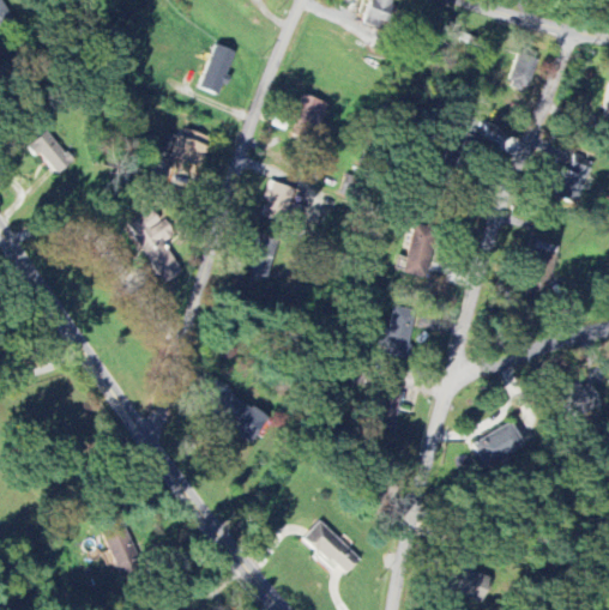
[(0,0),(0,18),(10,19),(11,0),(0,0)]
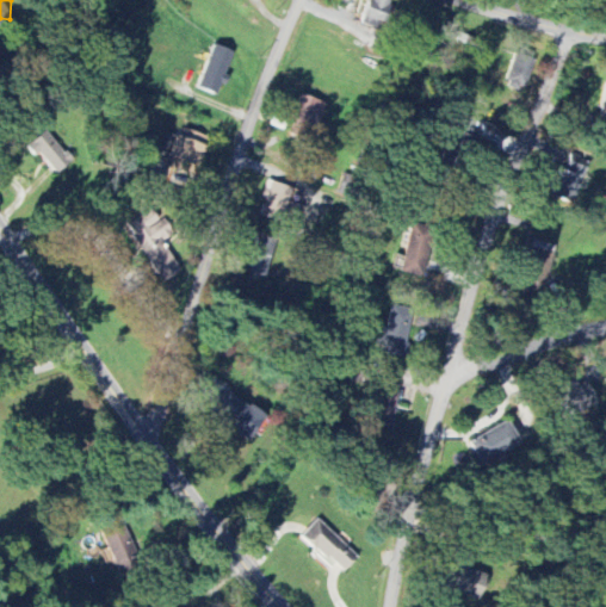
[(370,0),(363,20),(384,29),(395,1),(391,0),(370,0)]
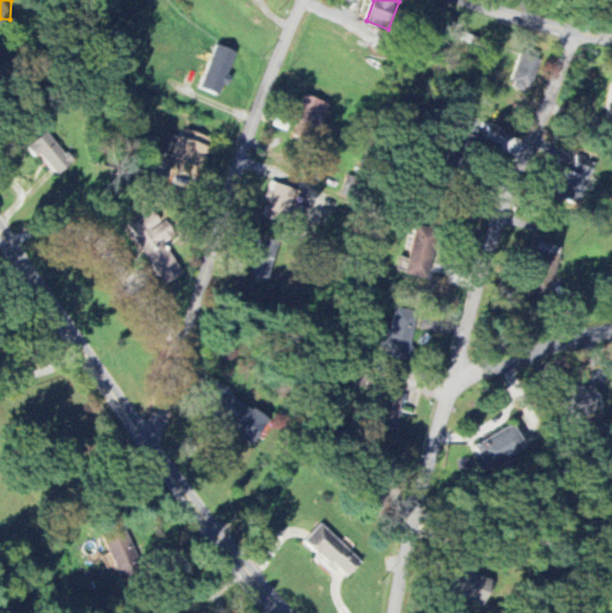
[(374,45),(395,53),(401,36),(380,28),(374,45)]
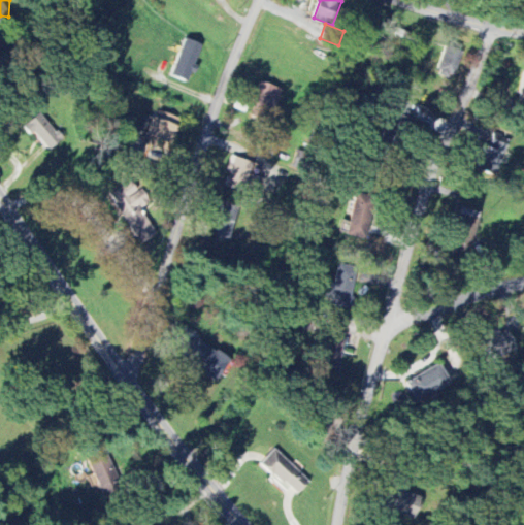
[(189,80),(203,43),(186,36),(171,74),(189,80)]
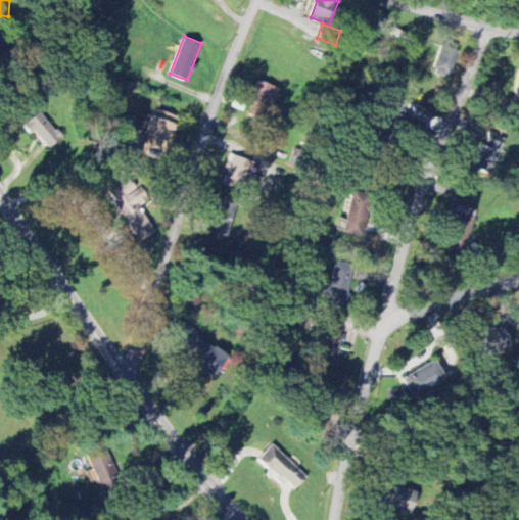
[(434,69),(451,77),(461,50),(444,43),(434,69)]
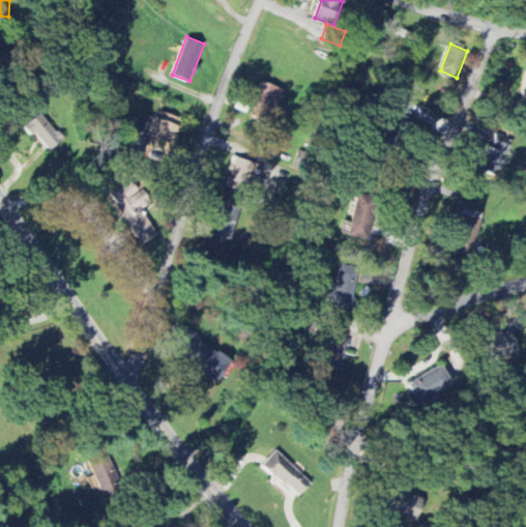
[(252,107),(275,114),(284,86),(263,81),(261,89),(258,88),(252,107)]
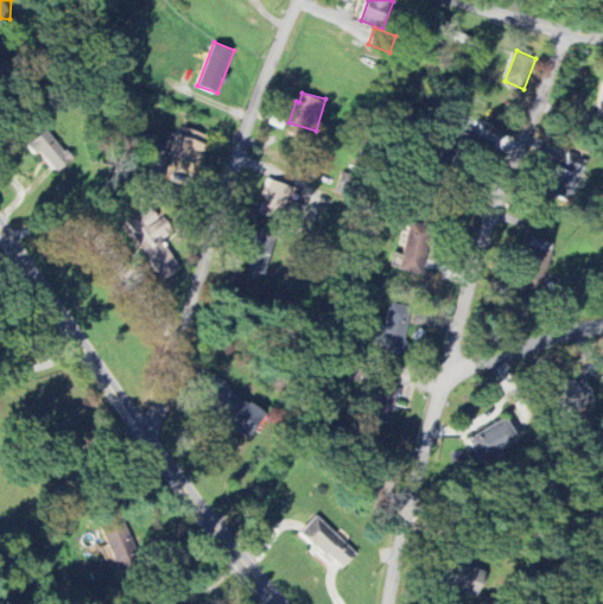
[(477,137),(470,134),(477,116),(461,109),(445,147),(469,157),(477,137)]
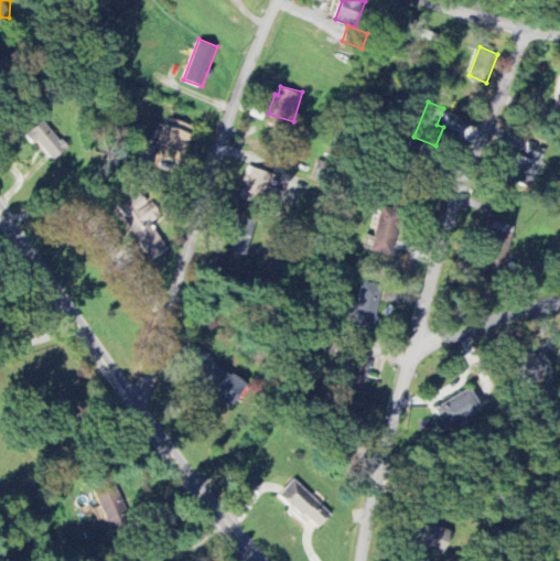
[(54,159),(70,147),(47,117),(28,132),(34,142),(39,139),(54,159)]
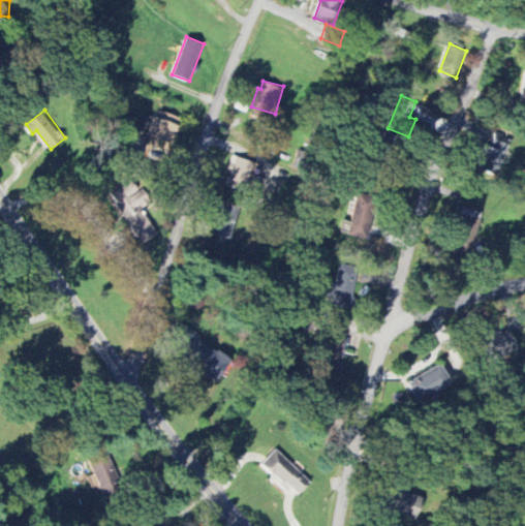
[(158,118),(153,116),(147,134),(174,143),(183,117),(161,110),(158,118)]
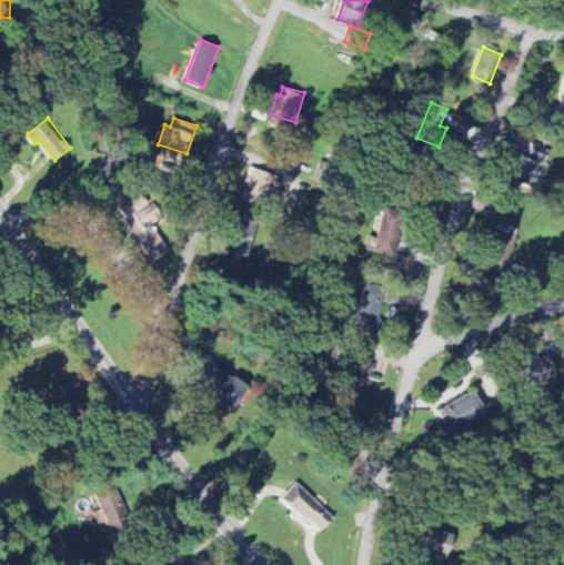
[(550,149),(534,142),(527,158),(520,154),(511,179),(534,189),(550,149)]
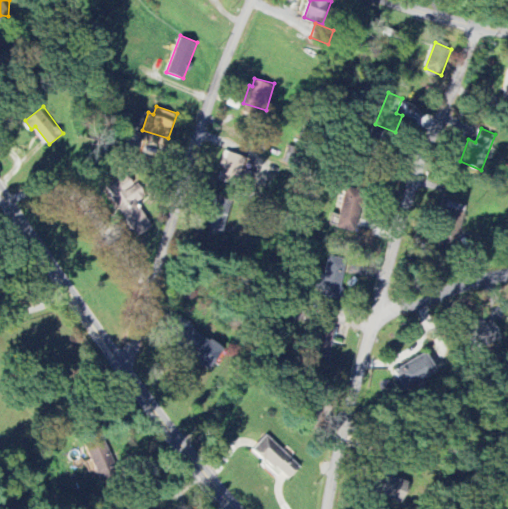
[(219,178),(236,184),(247,157),(226,149),(221,164),(224,165),(219,178)]
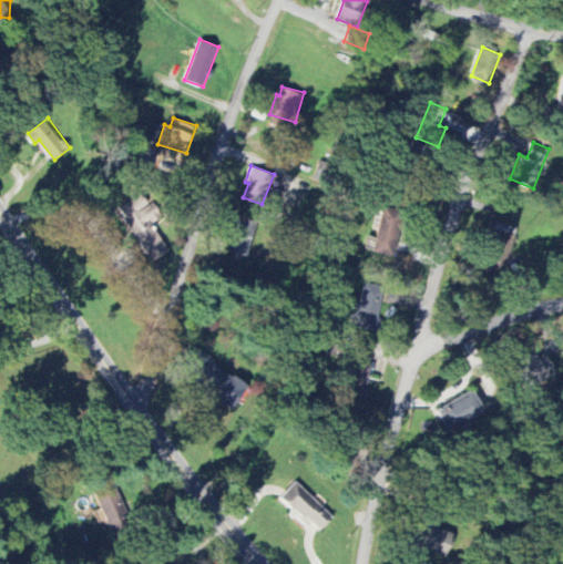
[(153,260),(171,248),(139,196),(120,207),(153,260)]
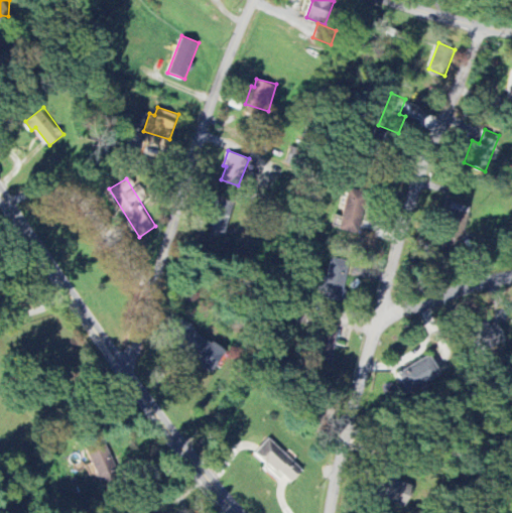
[(338,231),(357,236),(369,196),(350,190),(338,231)]
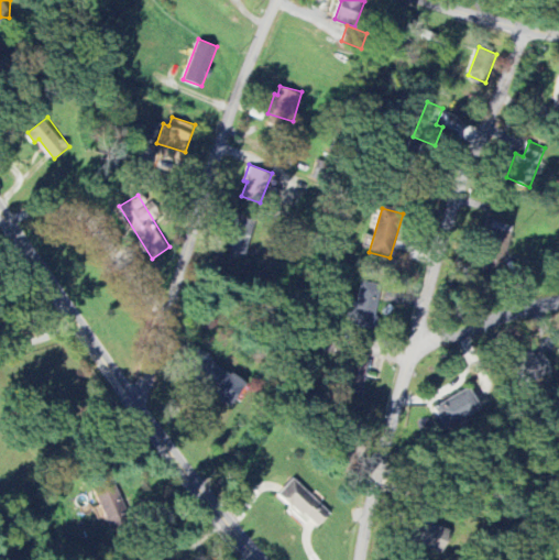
[(258,219),(237,212),(226,248),(247,254),(258,219)]
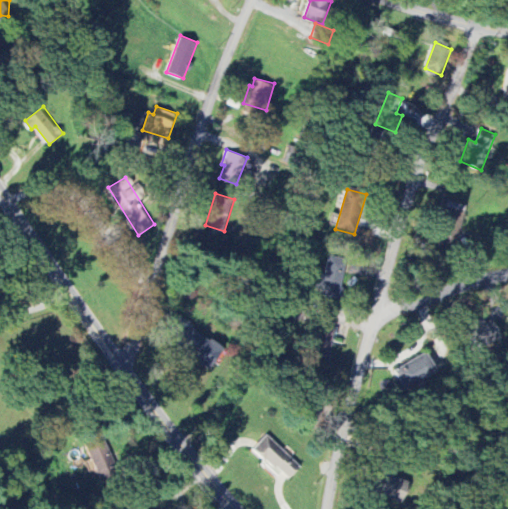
[(457,248),(464,202),(446,199),(438,244),(457,248)]
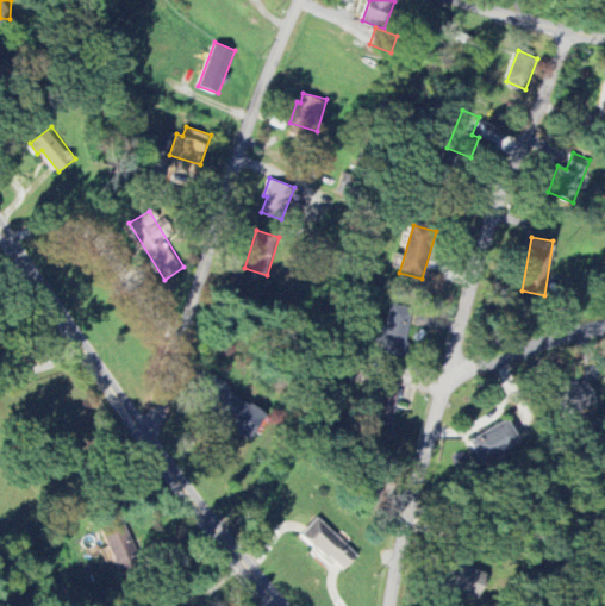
[(381,324),(378,342),(385,343),(382,351),(404,356),(415,307),(394,303),(388,325),(381,324)]
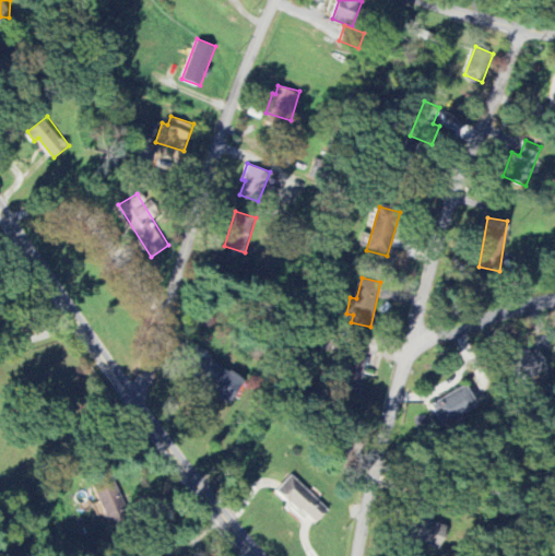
[(192,375),(228,402),(245,380),(196,343),(185,357),(198,366),(192,375)]
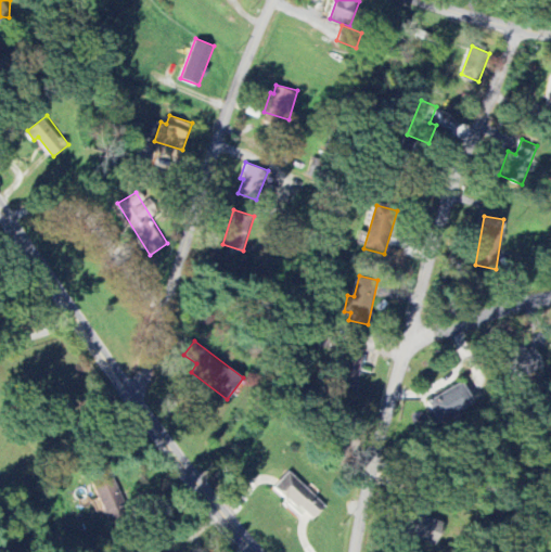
[(513,355),(505,358),(515,380),(546,366),(534,341),(511,350),(513,355)]
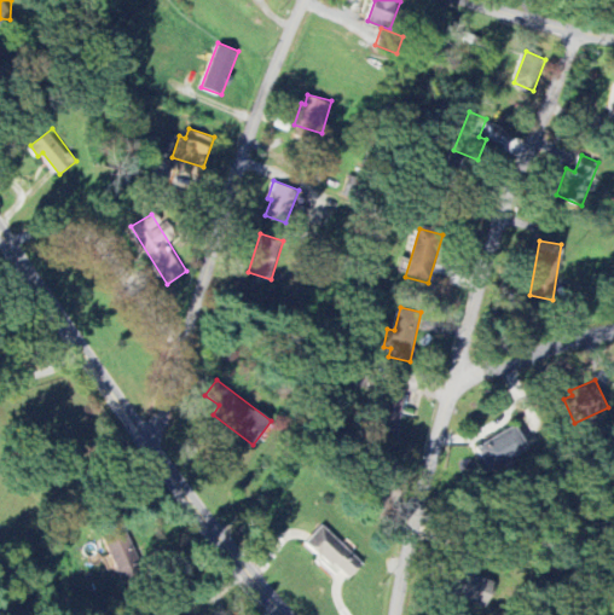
[(376,433),(399,435),(405,388),(382,386),(376,433)]
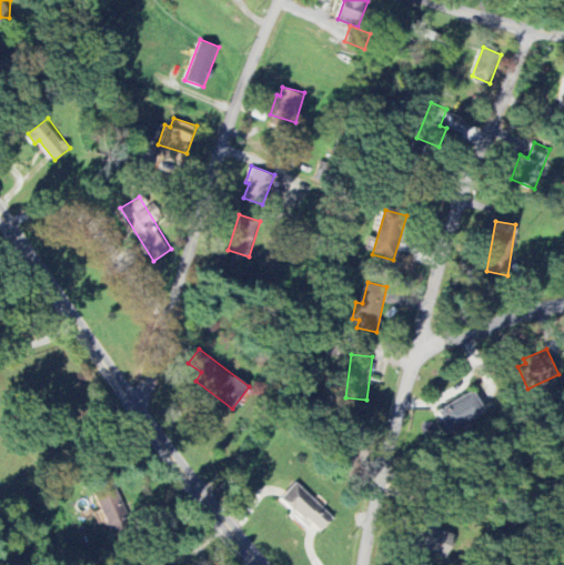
[(487,409),(494,402),(479,383),(472,390),(487,409)]
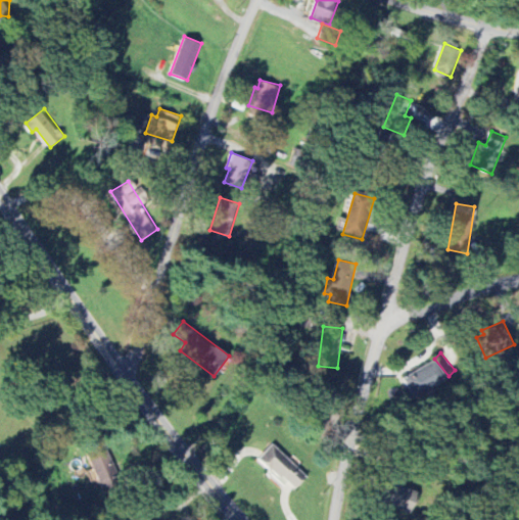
[(446,380),(437,360),(404,375),(413,395),(446,380)]
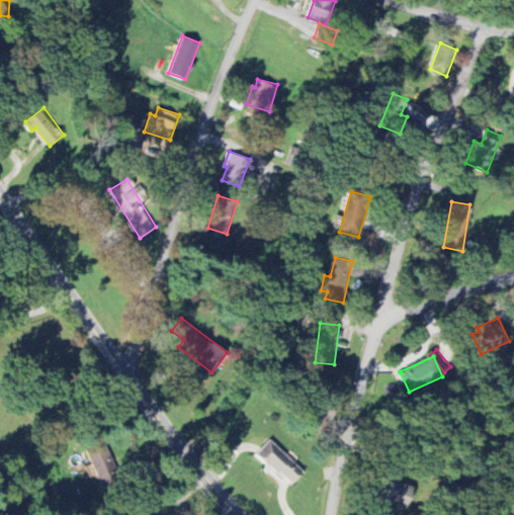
[(258,451),(292,484),(306,469),(270,438),(258,451)]
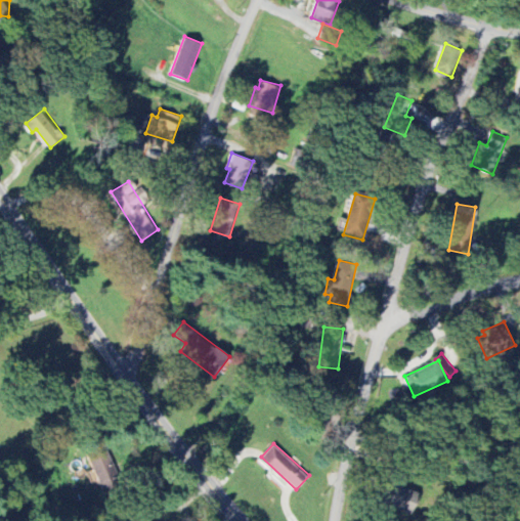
[(89,458),(100,485),(122,476),(111,448),(89,458)]
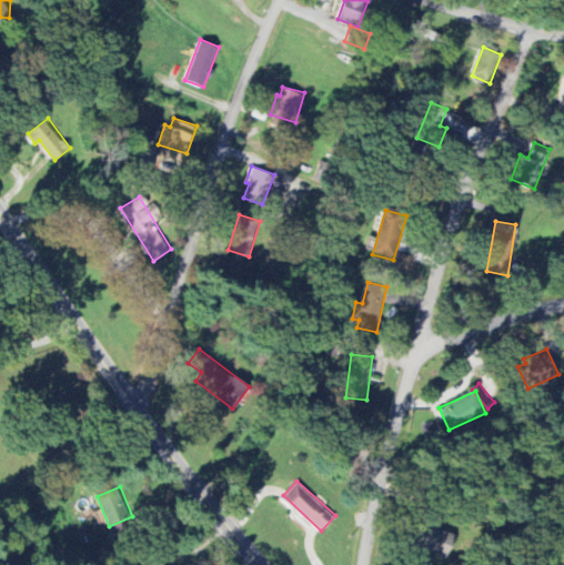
[(446,556),(454,533),(422,521),(414,544),(446,556)]
